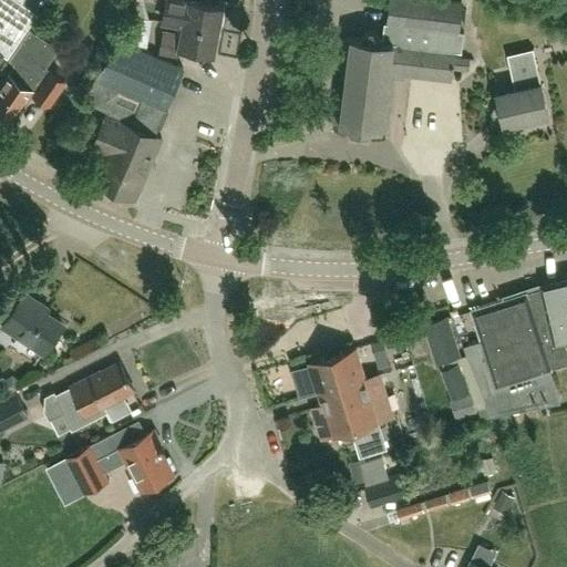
[(7,59),(38,14),(16,0),(0,0),(0,59),(2,55),(7,59)]
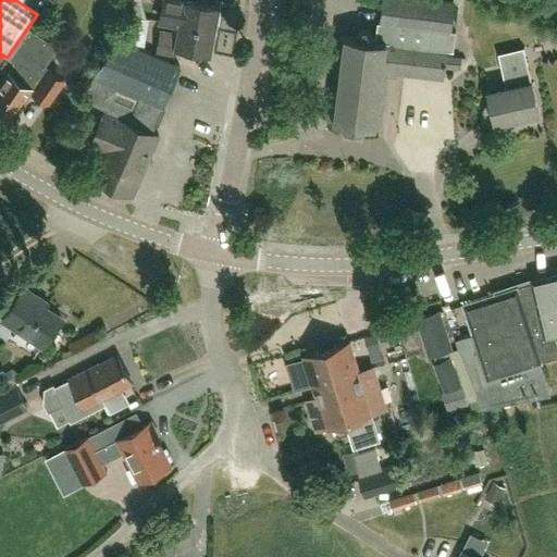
[(162,23),(214,32),(219,8),(184,1),(176,0),(165,0),(164,12),(163,12),(162,23)]
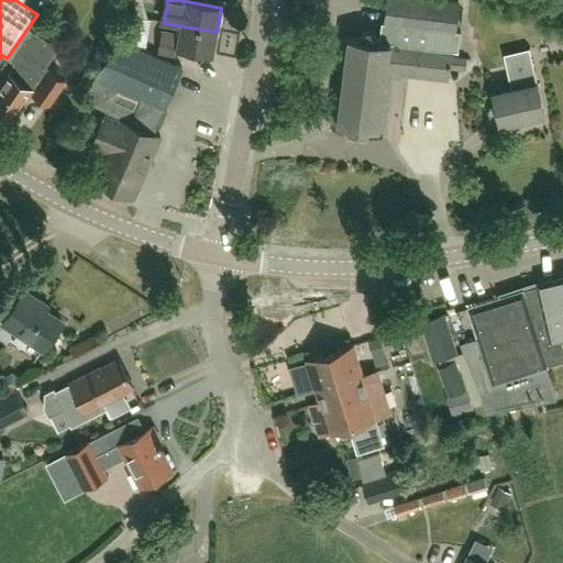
[(366,31),(361,35),(360,39),(349,37),(348,39),(342,37),(331,122),(338,122),(337,124),(349,125),(348,132),(366,135),(367,128),(379,130),(379,129),(385,129),(393,74),(449,80),(450,68),(465,70),(466,59),(451,57),(452,52),(457,53),(461,33),(455,32),(459,3),(432,0),(387,0),(385,24),(382,24),(379,39),(378,39),(378,37),(374,32),(366,31)]
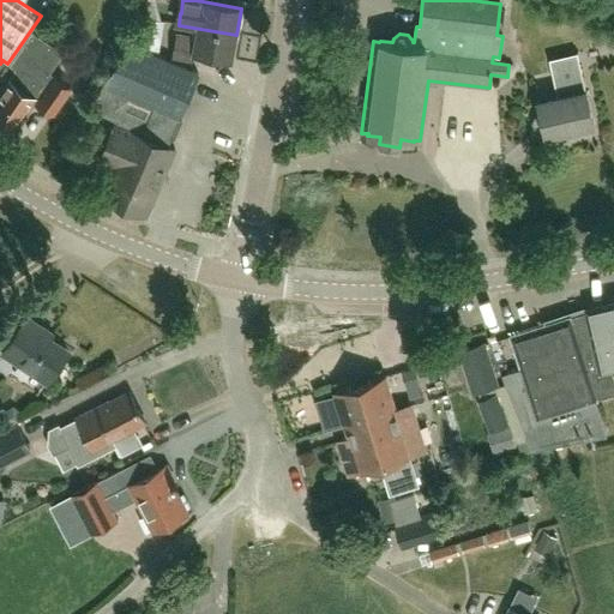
[(194,37),(178,34),(173,58),(192,61),(193,53),(232,60),(236,35),(197,28),(194,37)]
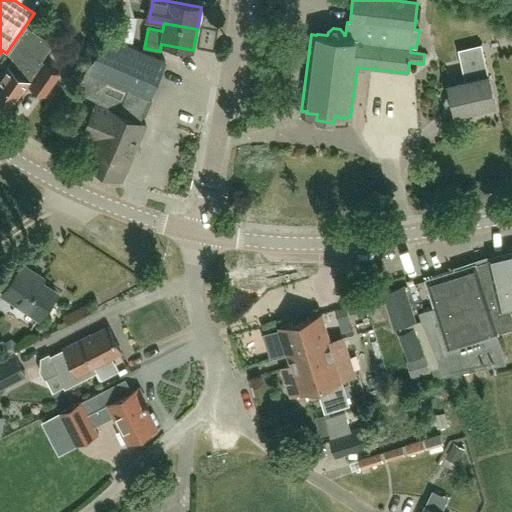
[(22,97),(30,86),(44,95),(58,74),(40,62),(52,45),(27,28),(9,55),(14,58),(0,78),(0,101),(11,109),(20,95),(22,97)]
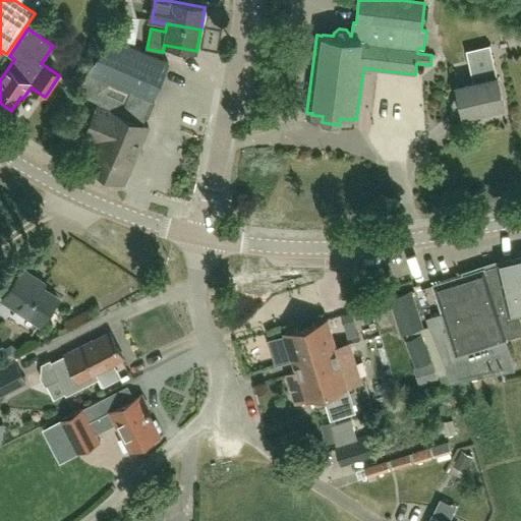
[(155,102),(152,101),(152,99),(168,62),(110,37),(88,72),(87,71),(77,93),(99,102),(84,135),(97,140),(85,166),(124,183),(149,127),(143,125),(155,102)]
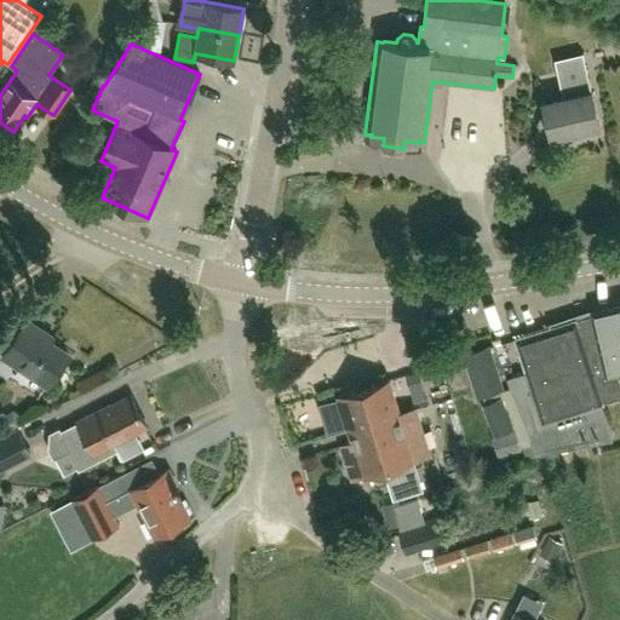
[(550,137),(598,126),(583,55),(555,61),(561,89),(569,86),(572,96),(541,103),(545,118),(540,119),(538,124),(540,133),(545,137),(550,136),(550,137)]
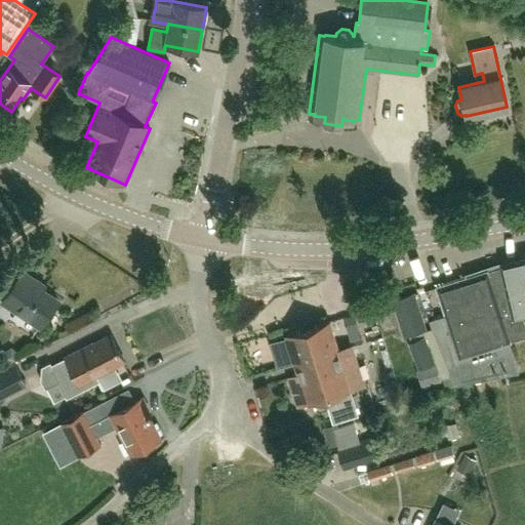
[(524,336),(524,326),(520,313),(524,312),(524,260),(500,268),(501,273),(489,277),(509,342),(524,336)]
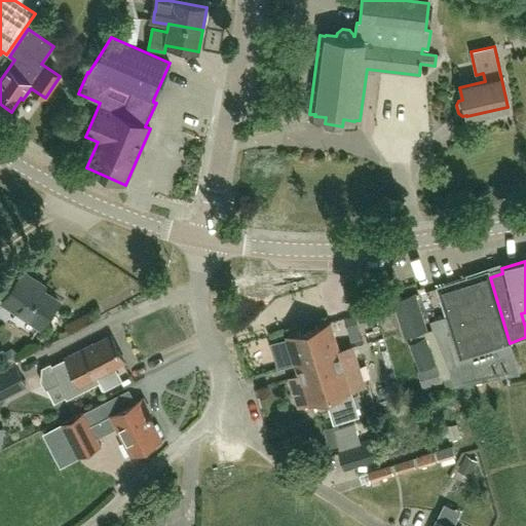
[(41,329),(59,301),(36,286),(38,282),(23,271),(2,302),(41,329)]
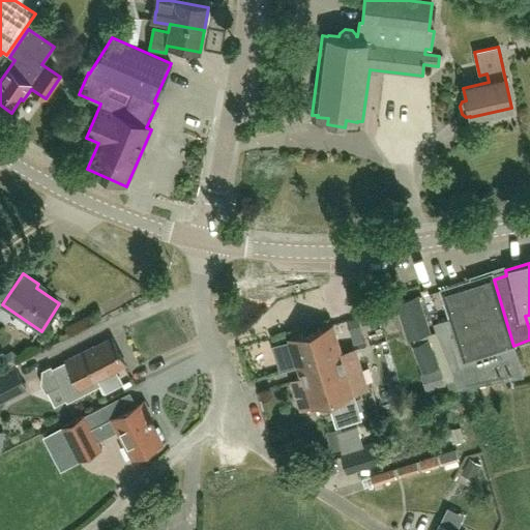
[(441,292),(449,319),(433,324),(437,332),(457,382),(460,389),(524,376),(513,346),(494,280),(492,273),(440,291),(441,292)]
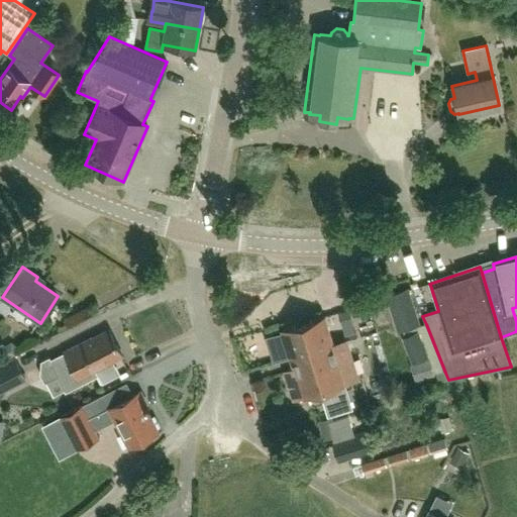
[(402,329),(419,324),(408,289),(393,294),(387,296),(398,331),(402,329)]
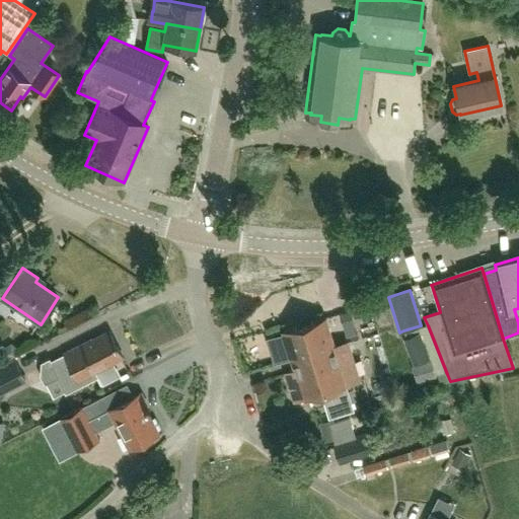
[(292,359),(334,347),(324,318),(284,331),(292,359)]
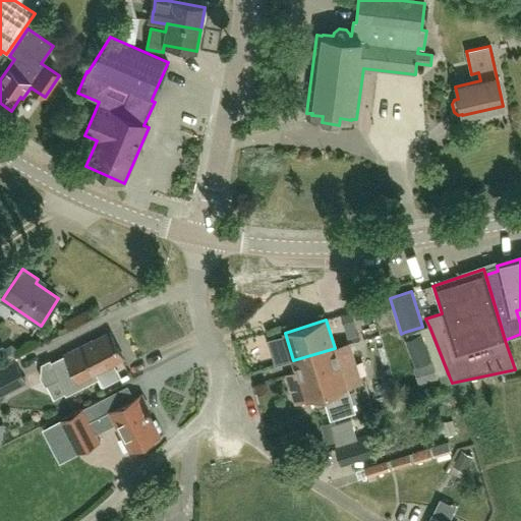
[(419,385),(438,379),(449,375),(429,327),(423,329),(422,327),(405,332),(407,339),(421,334),(431,362),(413,367),(419,385)]
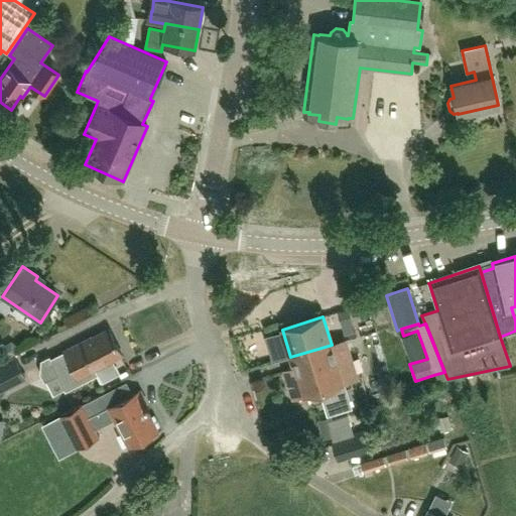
[(94,369),(122,355),(109,330),(91,339),(91,338),(81,343),(81,342),(63,351),(65,353),(50,360),(49,357),(41,361),(40,373),(44,381),(57,375),(66,390),(97,374),(94,369)]
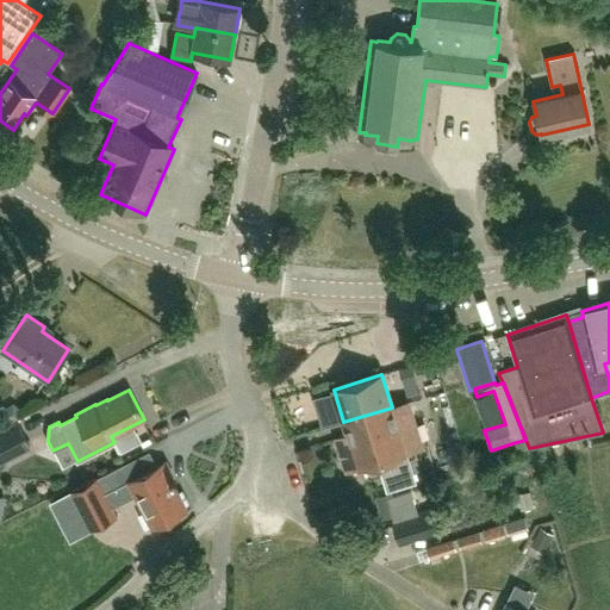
[(408,402),(392,408),(343,422),(347,431),(367,425),(378,461),(405,452),(422,447),(408,402)]
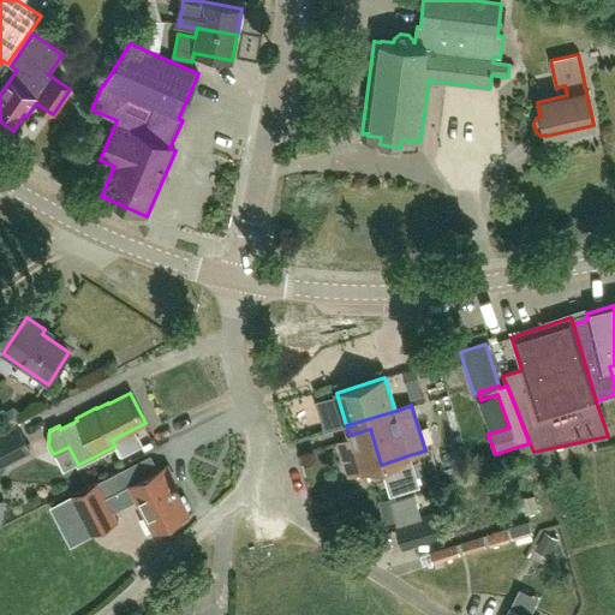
[(0,465),(30,451),(17,427),(0,435),(0,465)]
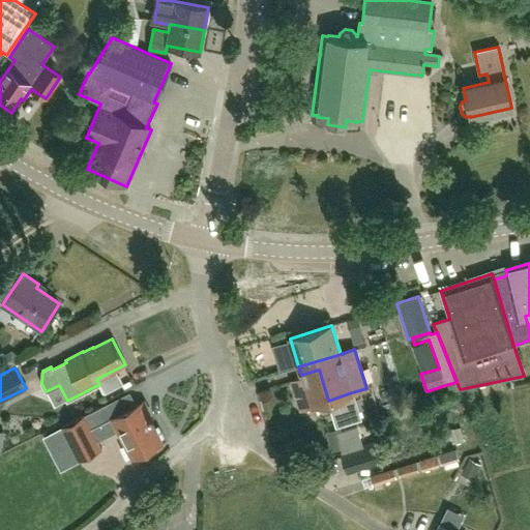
[(319,370),(301,375),(302,379),(292,382),(301,410),(315,406),(316,409),(330,405),(336,427),(360,419),(352,392),(328,401),(319,370)]
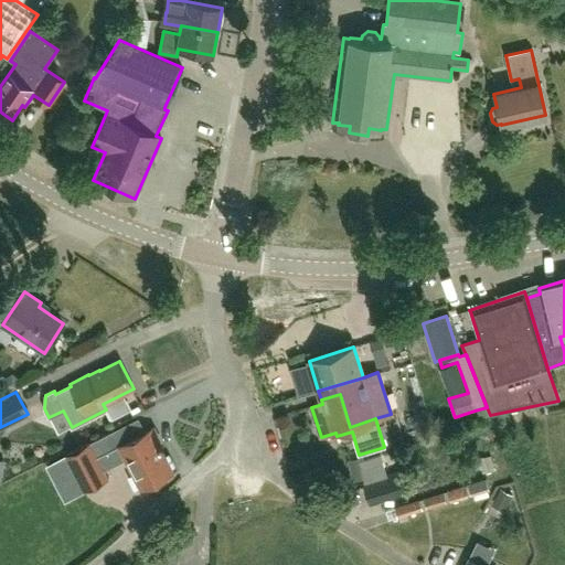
[(140,489),(173,472),(160,447),(163,446),(153,428),(121,445),(115,430),(65,456),(84,492),(109,480),(104,470),(125,459),(140,489)]
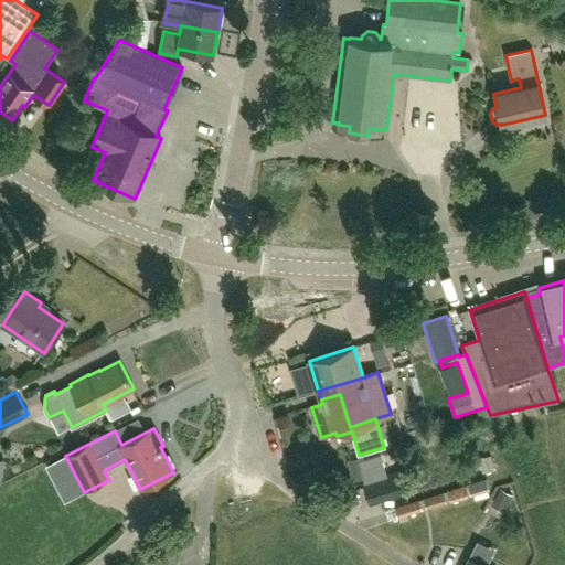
[(405,470),(362,484),(369,505),(412,491),(405,470)]
